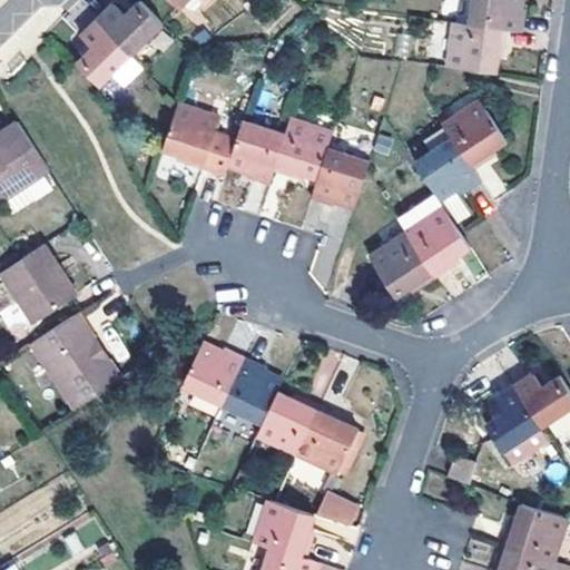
[(99,21),(131,55),(164,22),(141,0),(139,0),(126,13),(116,3),(99,21)]
